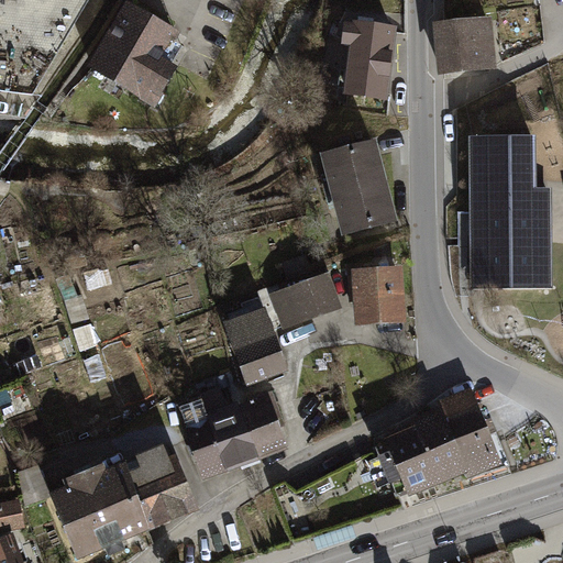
[(177,34),(127,3),(87,68),(155,109),(179,69),(162,58),(177,34)]
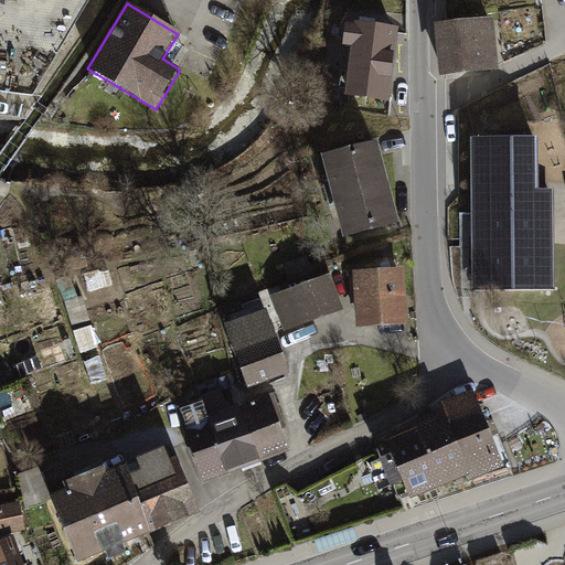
[(494,18),(443,23),(448,74),(500,68),(494,18)]
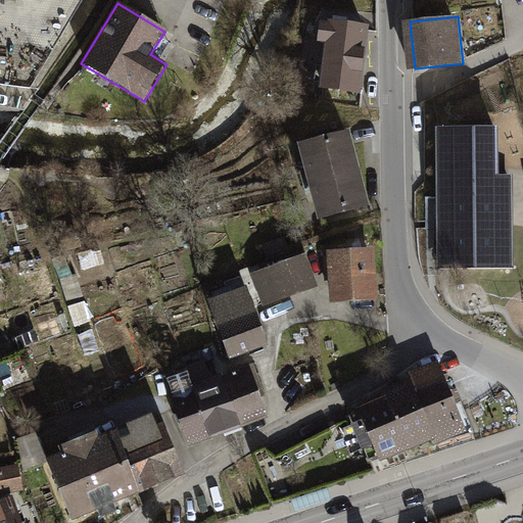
[(369,27),(321,20),(318,43),(325,43),(320,88),(361,93),(369,27)]
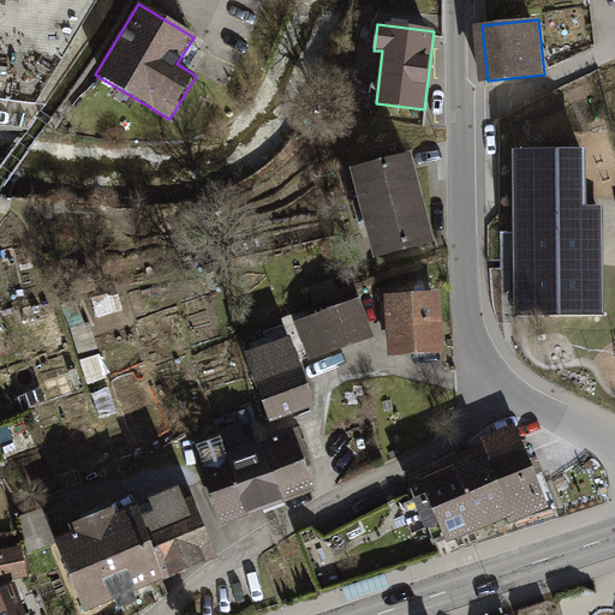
[(566,46),(549,49),(550,67),(568,60),(566,46)]
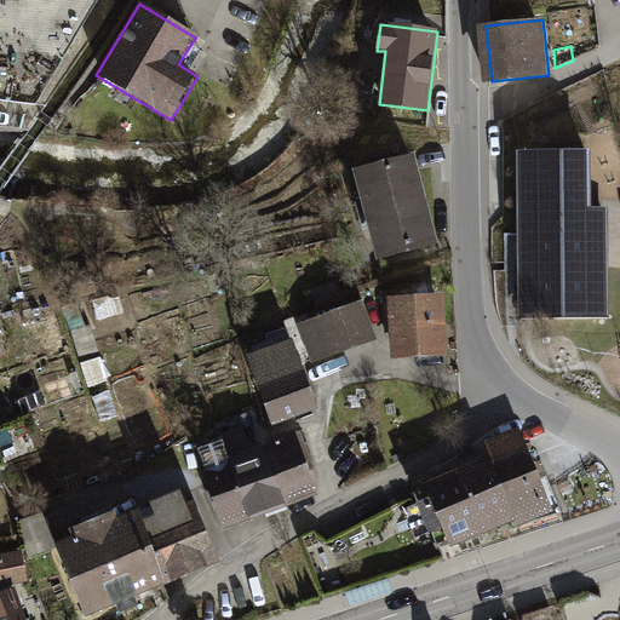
[(587,153),(521,153),(522,316),(527,316),(604,316),(604,258),(602,258),(602,210),(587,211),(587,153)]
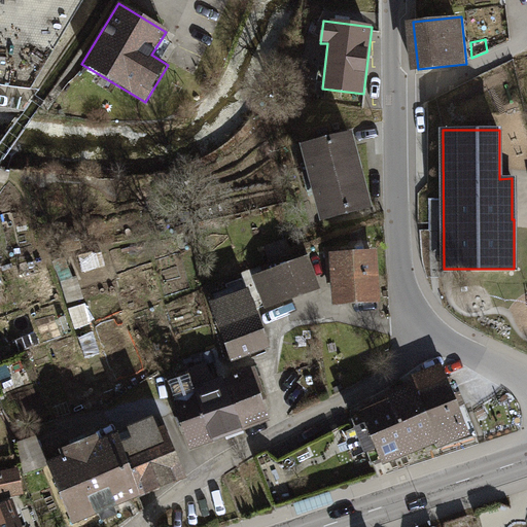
[(351,132),(301,145),(320,221),(371,208),(351,132)]
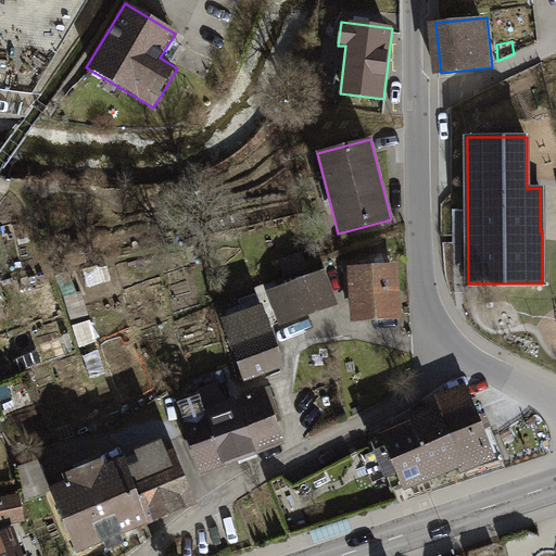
[(302,253),(279,262),(285,277),(307,268),(302,253)]
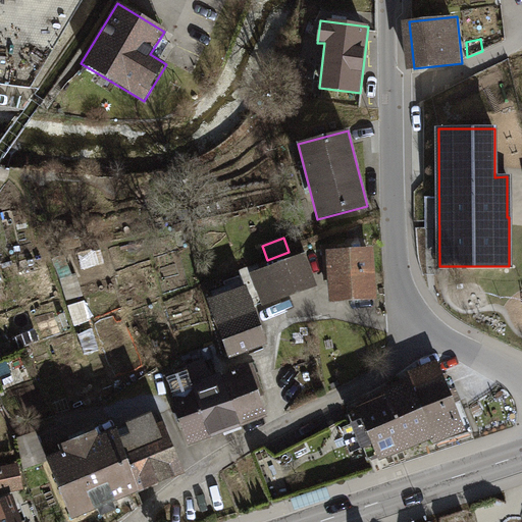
[(374,249),(327,252),(330,304),(377,301),(374,249)]
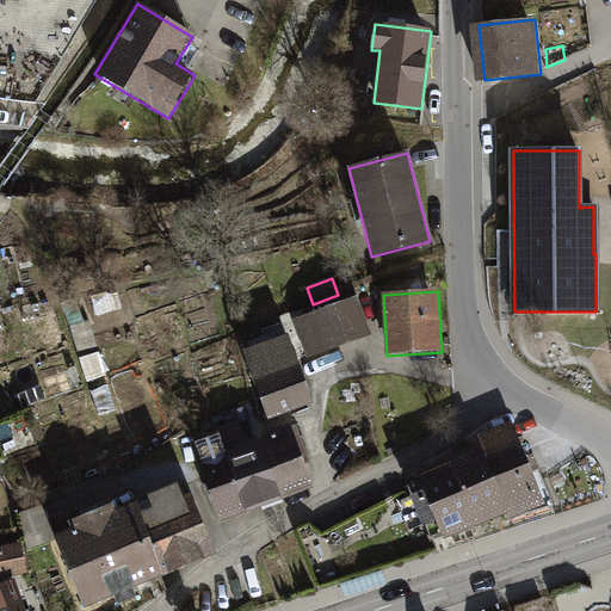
[(358,297),(316,312),(329,351),(371,335),(358,297)]
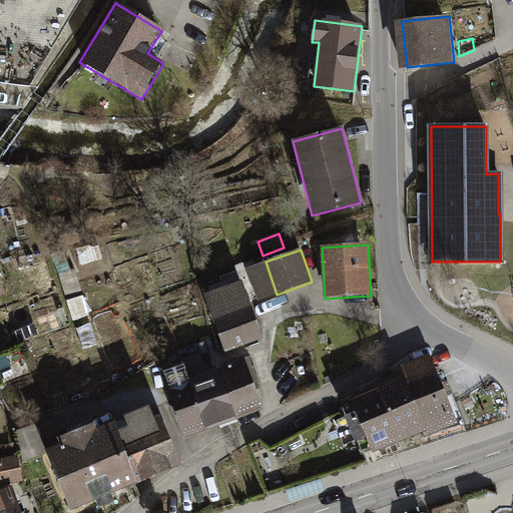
[(277,295),(266,262),(246,269),(258,301),(277,295)]
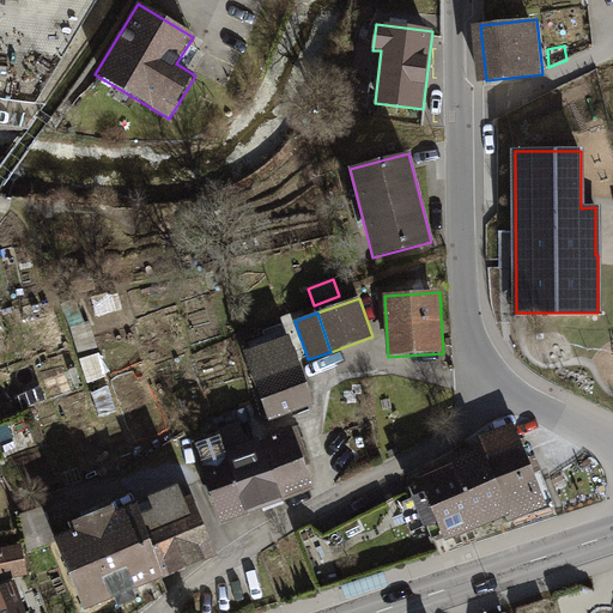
[(290,337),(244,352),(269,420),(315,405),(290,337)]
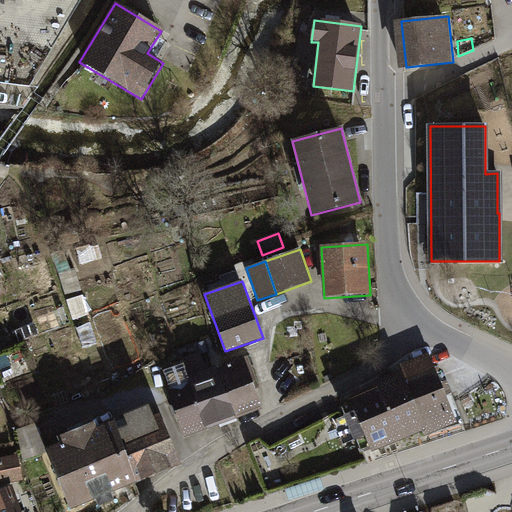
[(234,418),(217,370),(216,367),(207,370),(200,351),(181,358),(183,363),(205,427),(234,418)]
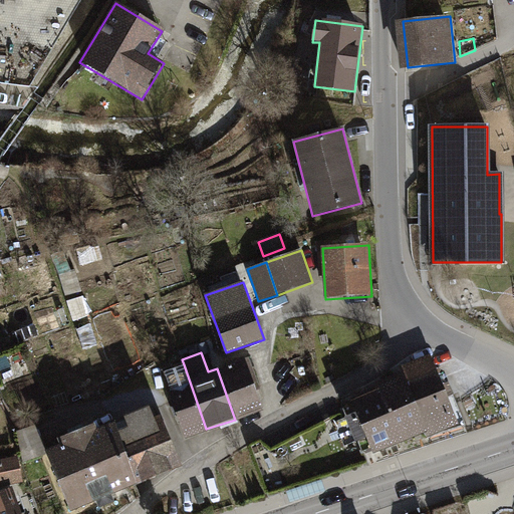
[(398,369),(404,381),(395,386),(348,405),(344,406),(361,454),(422,429),(426,435),(429,434),(431,438),(465,425),(453,395),(448,397),(431,355),(417,360),(398,369)]
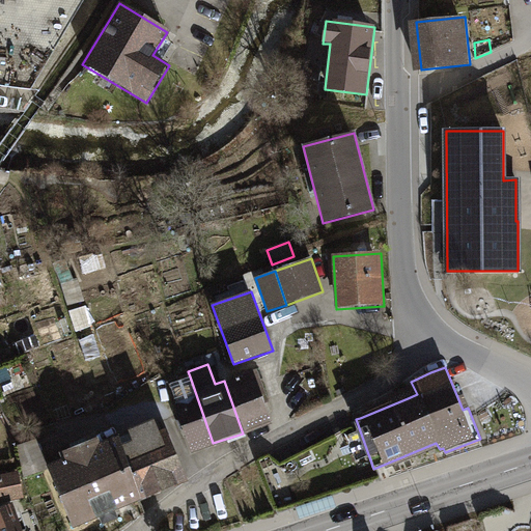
[(252,368),(236,374),(239,379),(225,384),(243,434),(271,423),(252,368)]
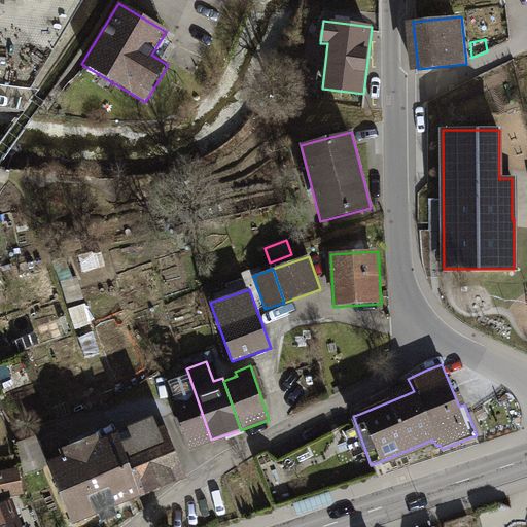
[(26,372),(13,375),(19,390),(31,386),(26,372)]
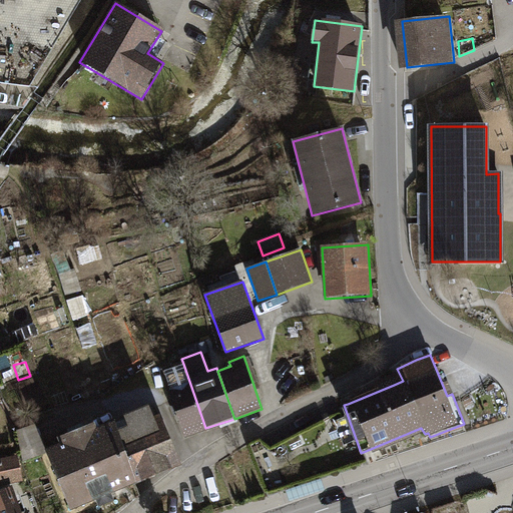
[(205,428),(183,364),(162,372),(184,435),(205,428)]
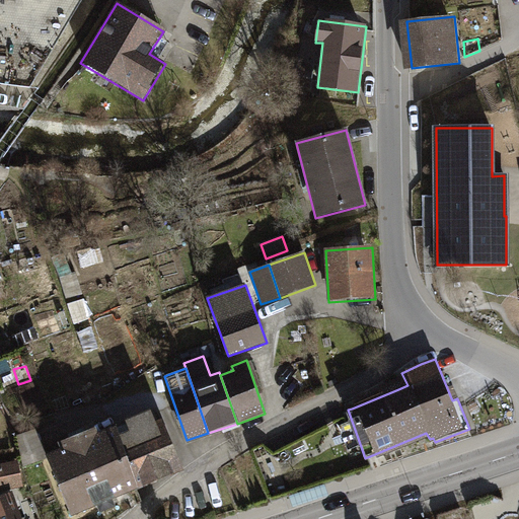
[(126,424),(118,427),(142,488),(183,471),(162,419),(155,422),(151,411),(126,421),(126,424)]
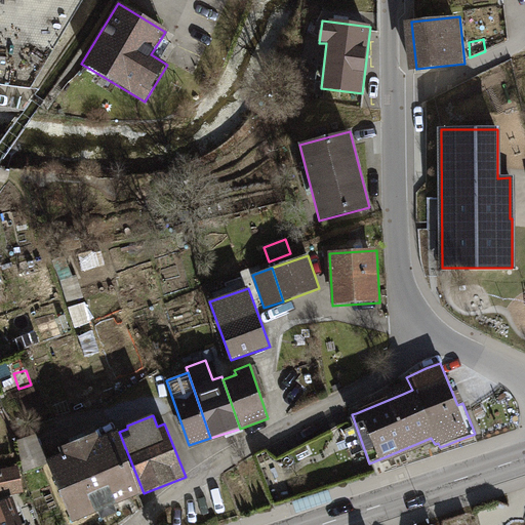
[(62,455),(47,461),(72,523),(144,493),(119,432),(99,440),(96,433),(58,448),(62,455)]
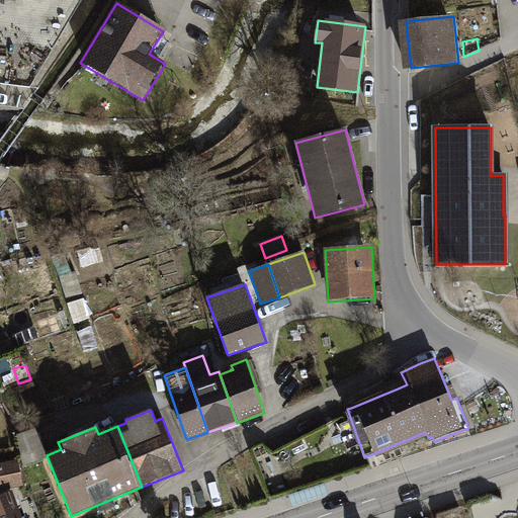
[(18,460),(0,463),(0,490),(23,486),(18,460)]
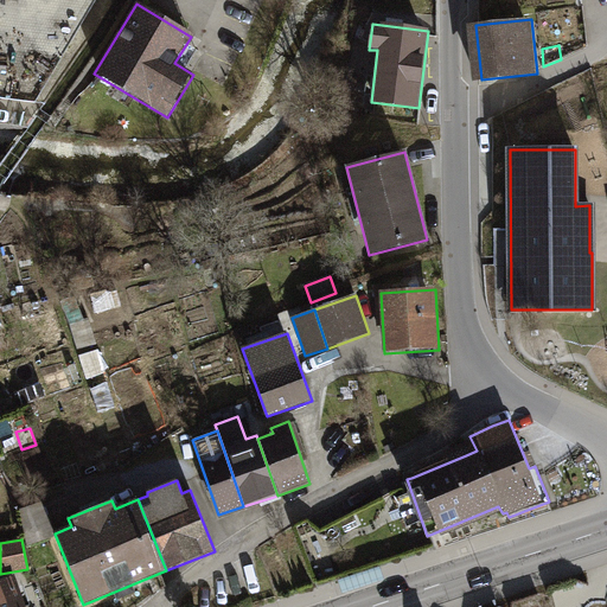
[(25,606),(14,576),(0,581),(0,606),(25,606)]
